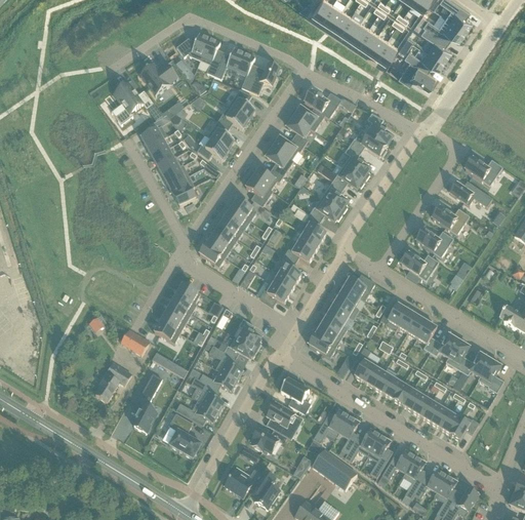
[(307,10),(314,0),(307,0),(299,5),(307,10)]
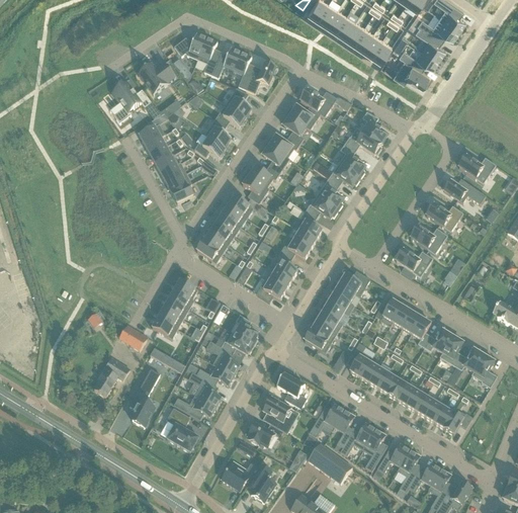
[(314,0),(309,8),(318,14),(328,0),(314,0)]
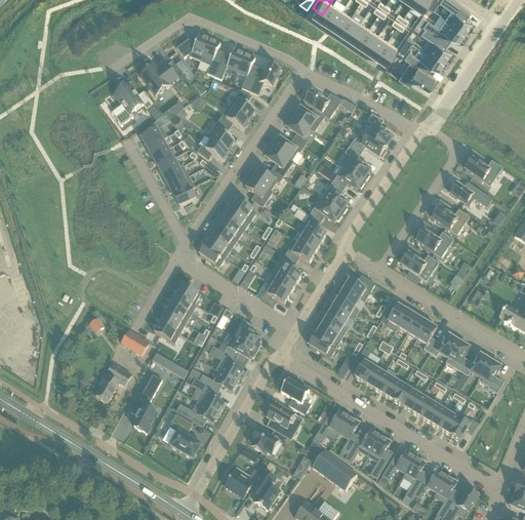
[(332,0),(322,14),(331,21),(342,4),(336,0),(332,0)]
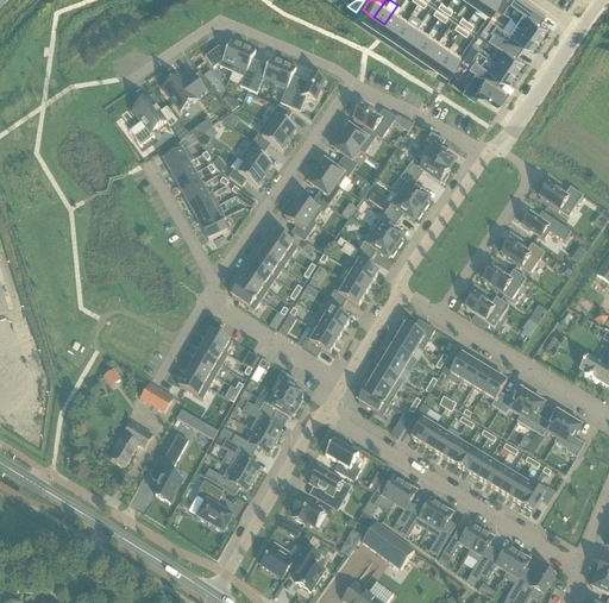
[(515,0),(523,6),(516,17),(540,32),(548,22),(540,17),(545,10),(531,0),(515,0)]
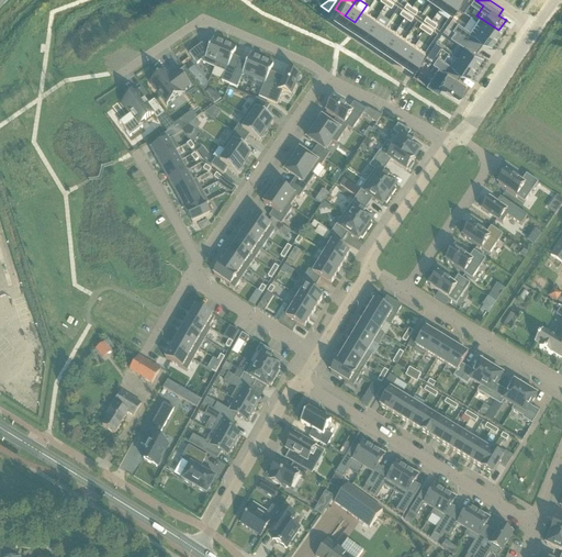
[(367,4),(355,22),(364,29),(377,12),(367,4)]
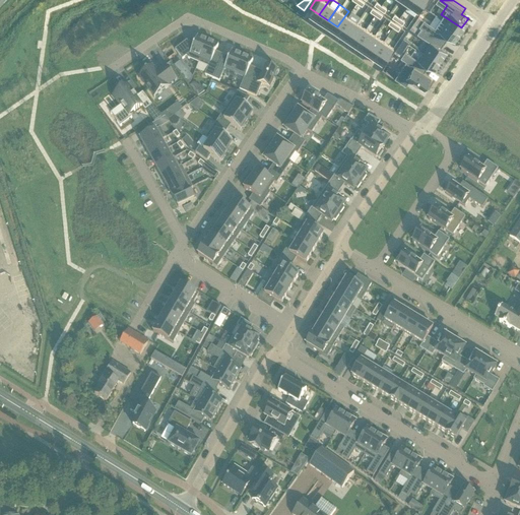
[(348,11),(337,26),(346,33),(358,17),(348,11)]
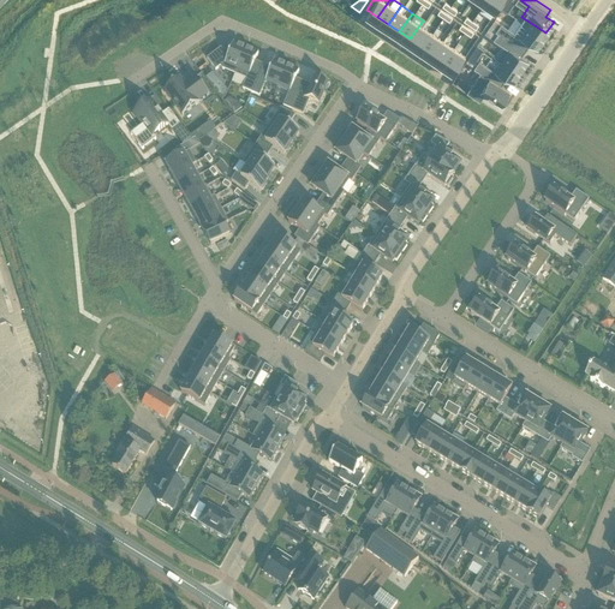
[(495,13),(490,21),(496,24),(501,18),(495,13)]
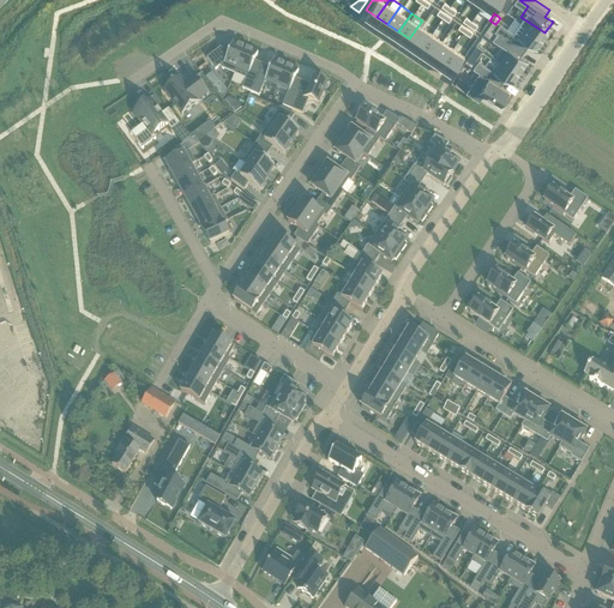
[(495,24),(495,25),(498,26),(525,46),(530,38),(537,44),(545,32),(521,17),(515,26),(500,18),(495,24)]
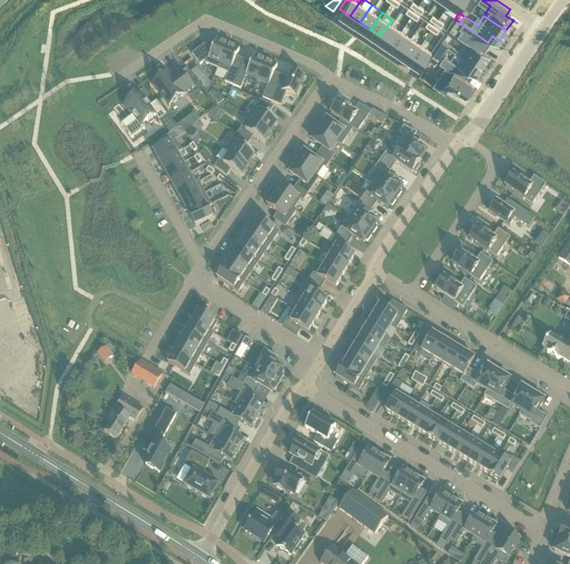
[(392,19),(380,36),(390,43),(401,26),(392,19)]
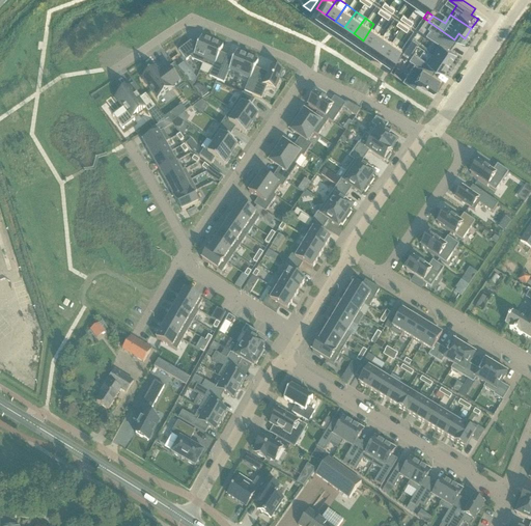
[(423,18),(419,24),(426,29),(430,23),(428,22),(428,21),(423,18)]
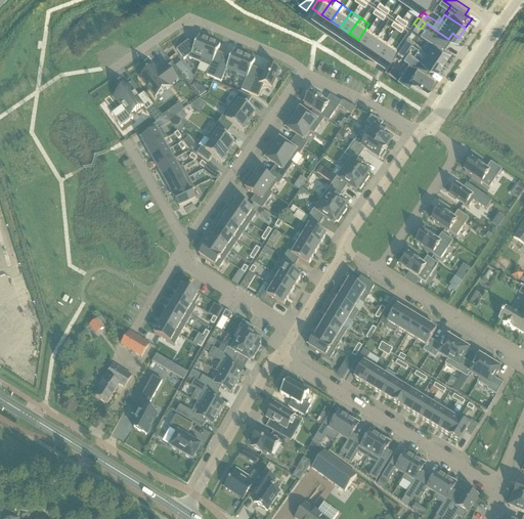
[(425,23),(421,29),(434,38),(428,47),(444,57),(451,48),(444,44),(448,39),(425,23)]
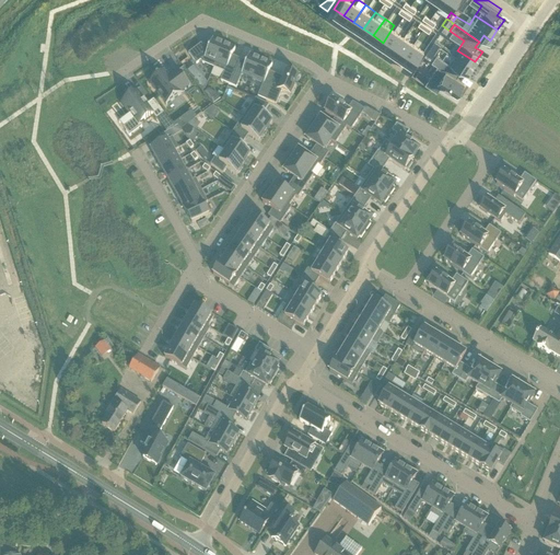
[(394,25),(383,43),(393,49),(404,32),(394,25)]
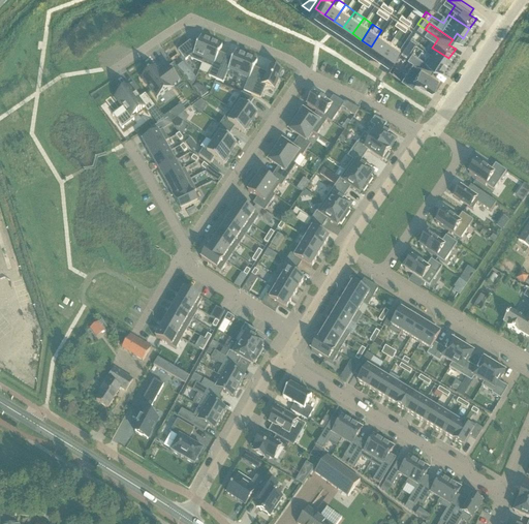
[(381,30),(371,47),(380,53),(391,36),(381,30)]
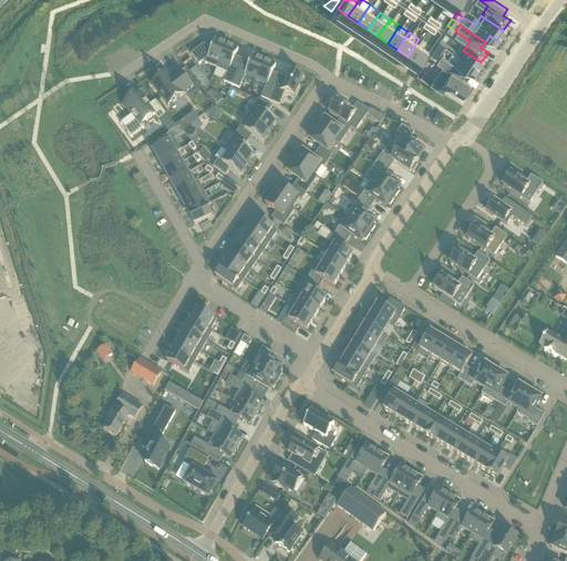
[(204,41),(191,51),(198,61),(203,58),(205,60),(216,65),(219,58),(226,43),(227,41),(215,35),(212,44),(204,41)]
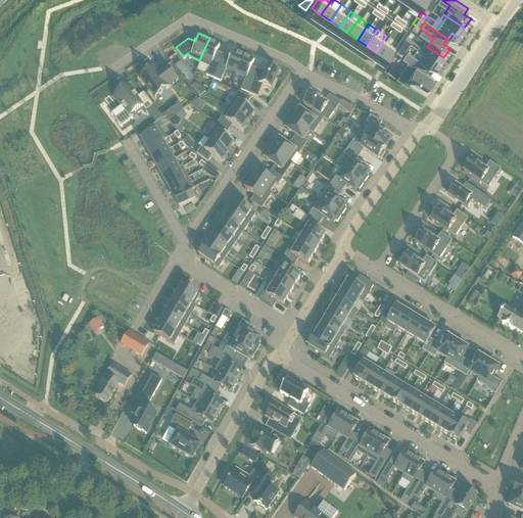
[(386,36),(376,52),(385,58),(396,42),(386,36)]
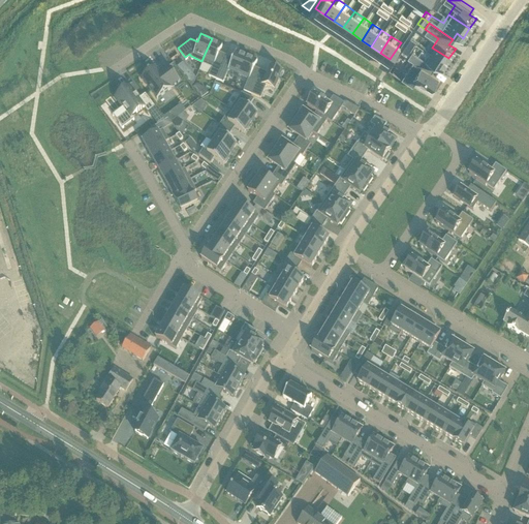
[(205,54),(201,61),(212,65),(209,73),(216,76),(217,74),(226,53),(219,50),(222,42),(212,38),(211,40),(205,54)]
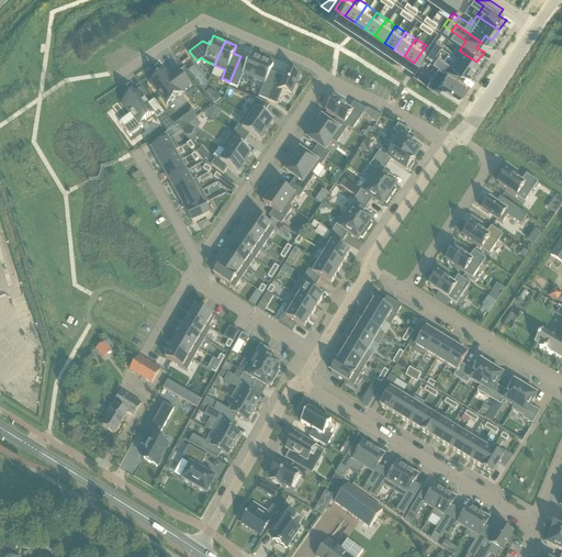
[(157,56),(167,65),(178,53),(169,44),(157,56)]
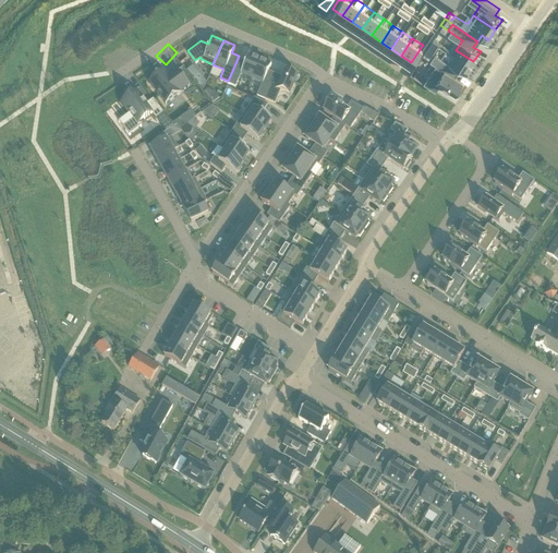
[(431,56),(436,60),(437,59),(456,72),(460,67),(466,72),(473,61),(456,50),(449,59),(435,49),(431,56)]
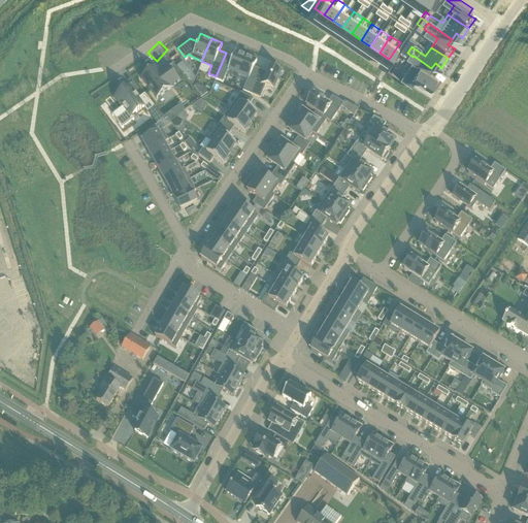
[(216,76),(223,79),(226,71),(228,67),(238,71),(246,53),(235,48),(232,56),(226,53),(217,74),(216,76)]
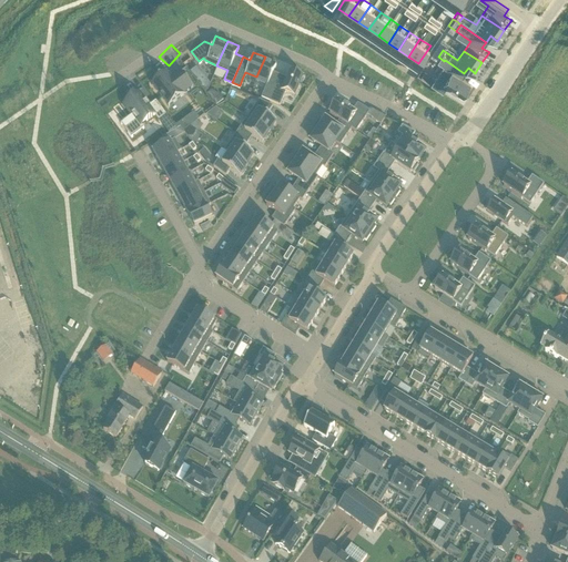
[(265,57),(256,77),(267,81),(265,85),(262,94),(270,98),(281,72),(273,69),(276,61),(265,57)]
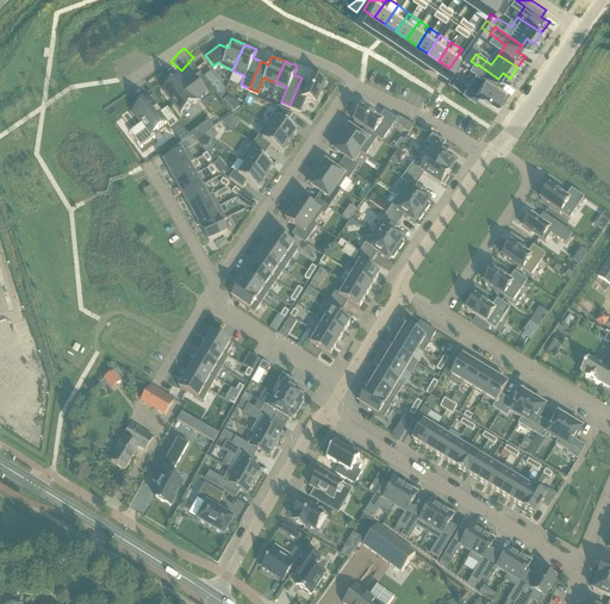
[(477,66),(464,86),(477,94),(481,86),(497,97),(498,94),(500,95),(506,87),(504,86),(505,85),(498,79),(478,64),(477,66)]
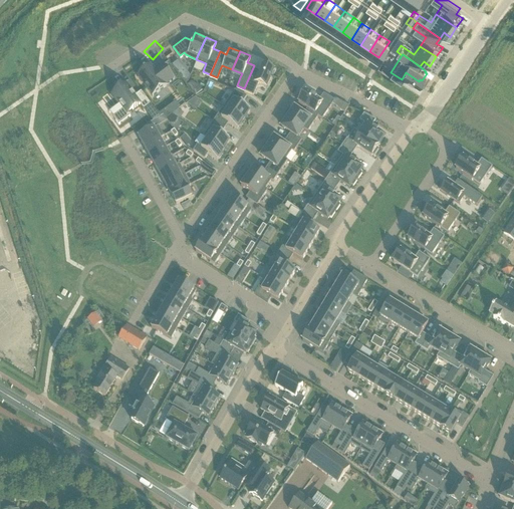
[(172,62),(186,81),(190,72),(182,62),(182,63),(178,58),(172,62)]
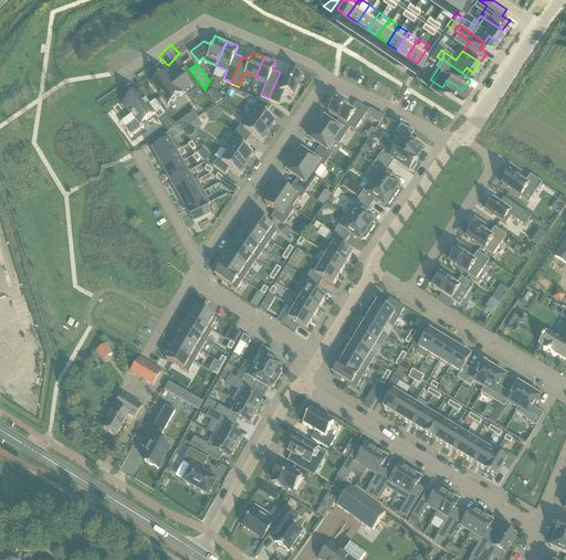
[(167,67),(152,80),(168,103),(184,91),(182,91),(192,84),(180,67),(171,74),(167,67)]
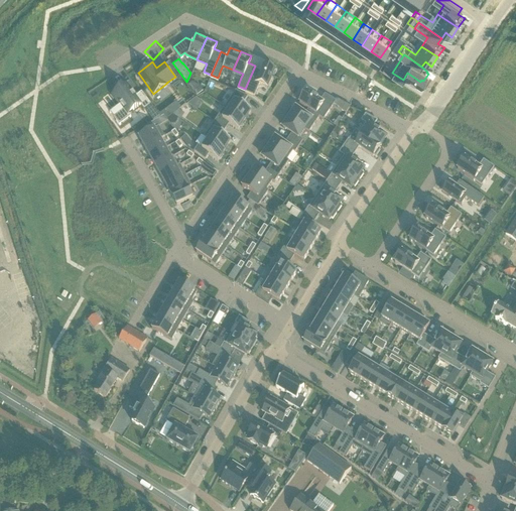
[(255,66),(245,89),(254,93),(259,81),(267,84),(275,67),(264,61),(261,69),(255,66)]
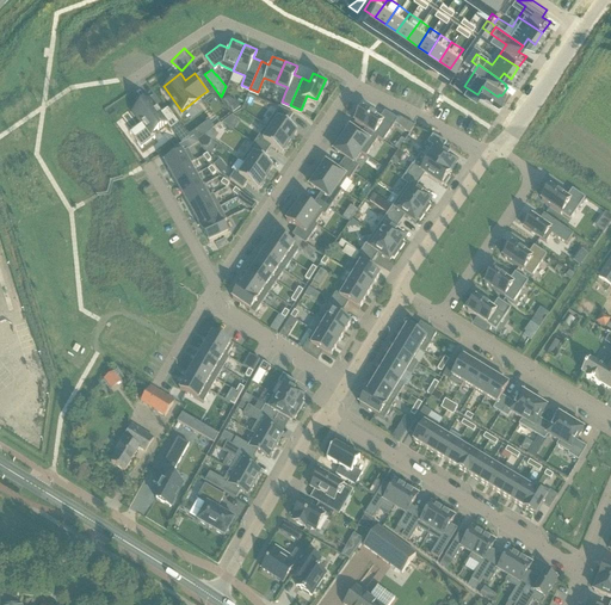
[(149,97),(134,109),(147,125),(135,135),(141,144),(154,135),(149,130),(166,118),(171,125),(179,119),(167,105),(160,110),(149,97)]
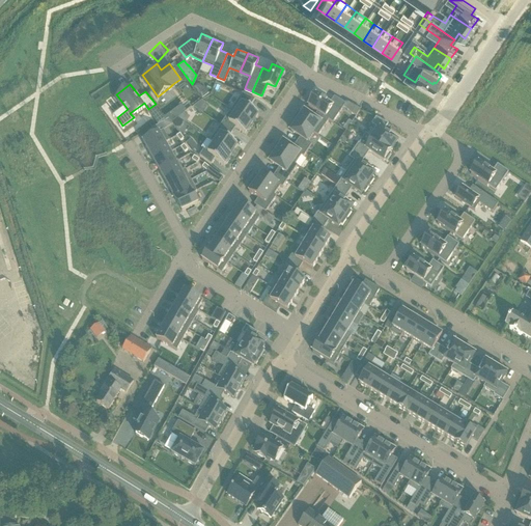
[(205,86),(198,91),(201,95),(208,90),(205,86)]
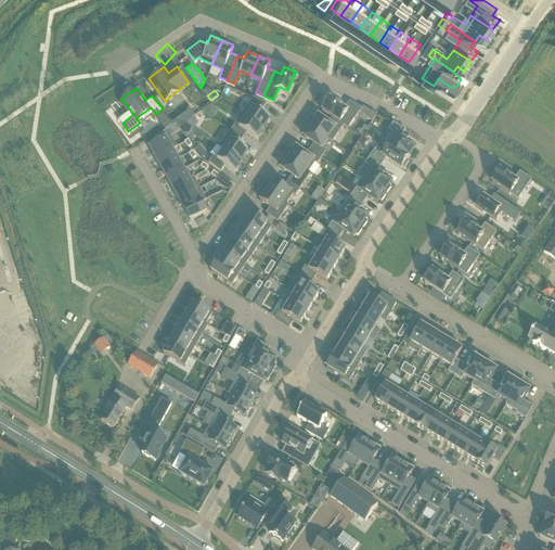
[(254,94),(242,112),(263,126),(270,116),(260,110),(267,101),(254,94)]
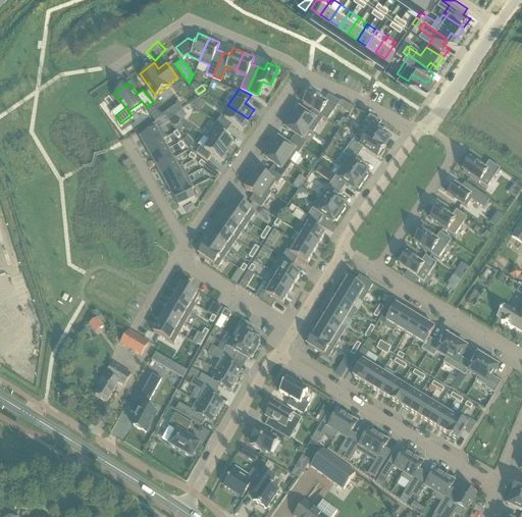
[(310,90),(303,100),(312,107),(323,114),(327,117),(340,98),(328,91),(323,98),(310,90)]
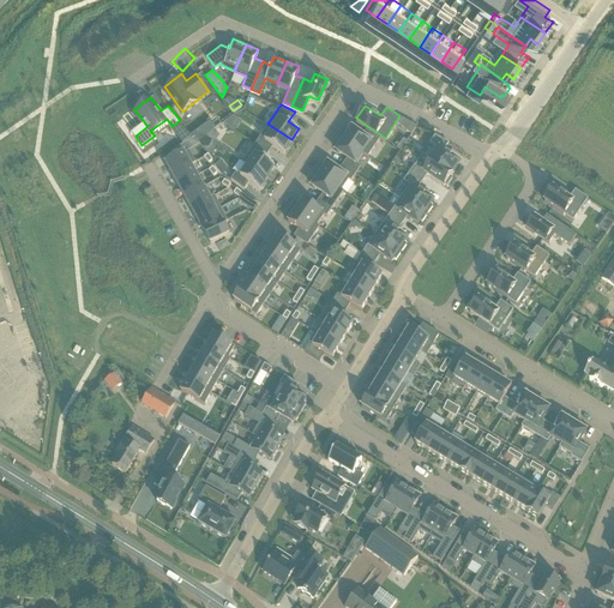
[(241,118),(234,112),(223,120),(235,127),(241,118)]
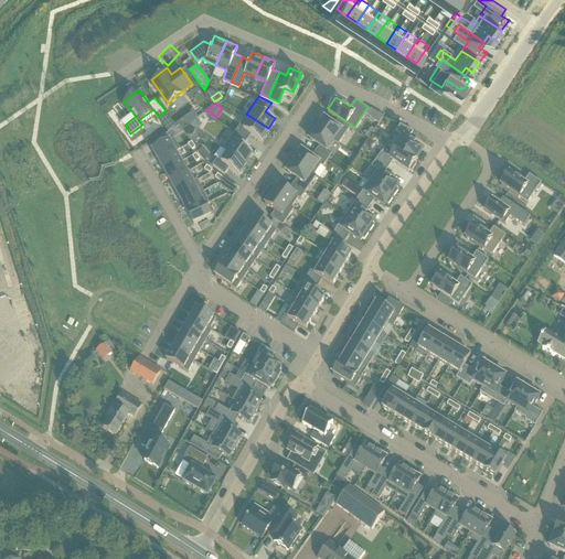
[(375,108),(371,114),(379,119),(383,111),(375,108)]
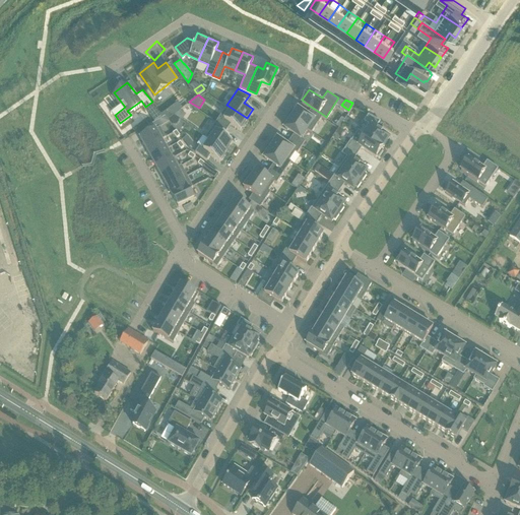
[(226,105),(216,120),(228,127),(231,122),(240,128),(247,118),(226,105)]
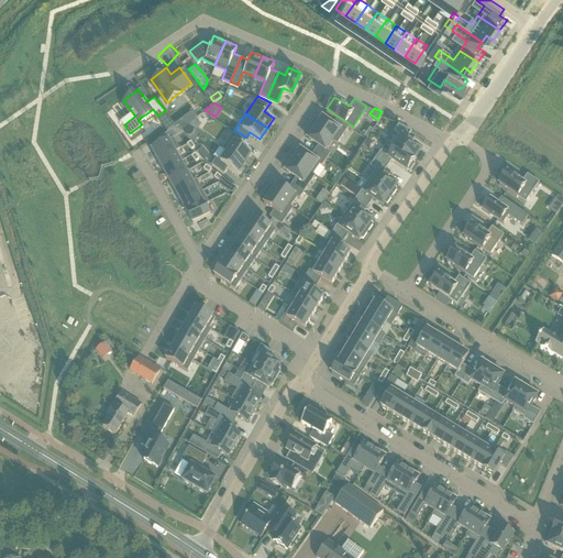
[(322,115),(316,124),(333,137),(332,137),(337,140),(349,123),(337,116),(332,121),(322,115)]
